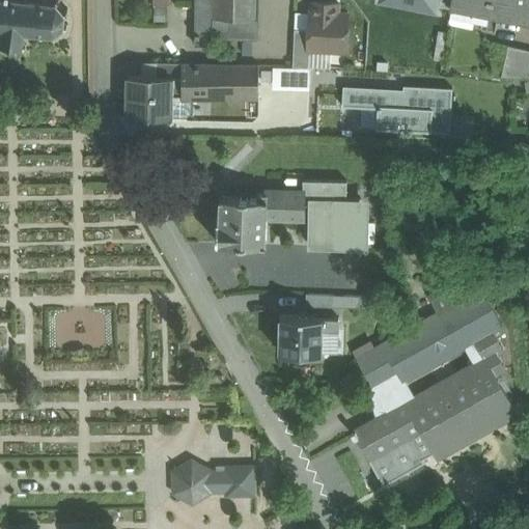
[(0,46),(4,46),(4,49),(15,50),(16,47),(19,47),(22,50),(25,47),(22,45),(23,33),(36,34),(36,38),(40,38),(40,35),(50,35),(51,38),(55,37),(54,34),(60,28),(64,30),(66,27),(62,25),(63,16),(67,15),(65,10),(62,11),(56,5),(58,1),(55,0),(53,0),(52,3),(46,2),(45,0),(0,0),(0,46)]
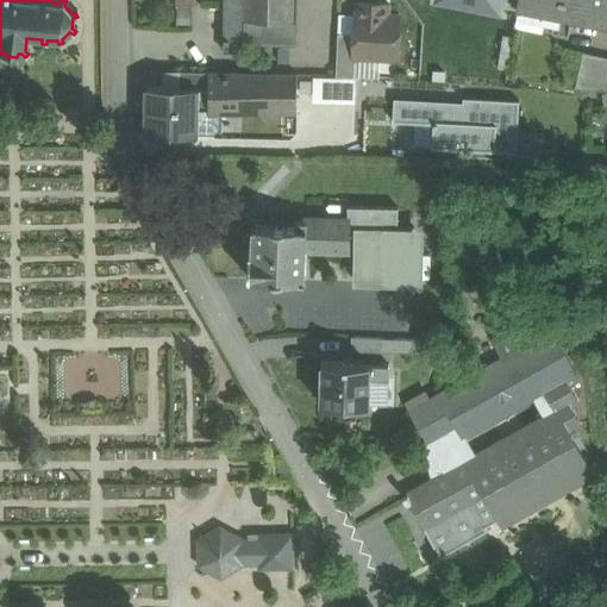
[(291,44),(292,23),(267,23),(241,23),(241,0),(221,0),(220,54),(242,54),(242,44),(291,44)]
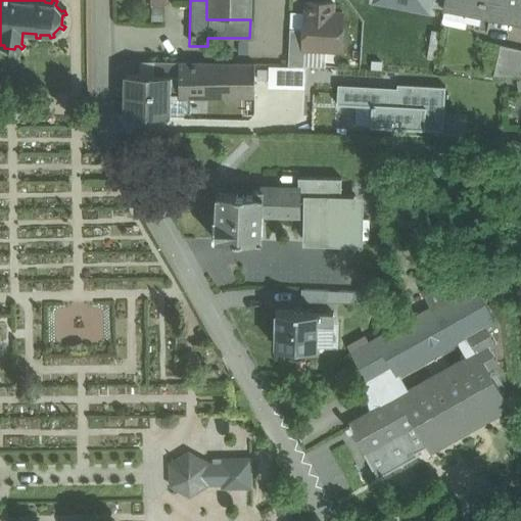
[(206,0),(206,19),(229,19),(229,0),(206,0)]
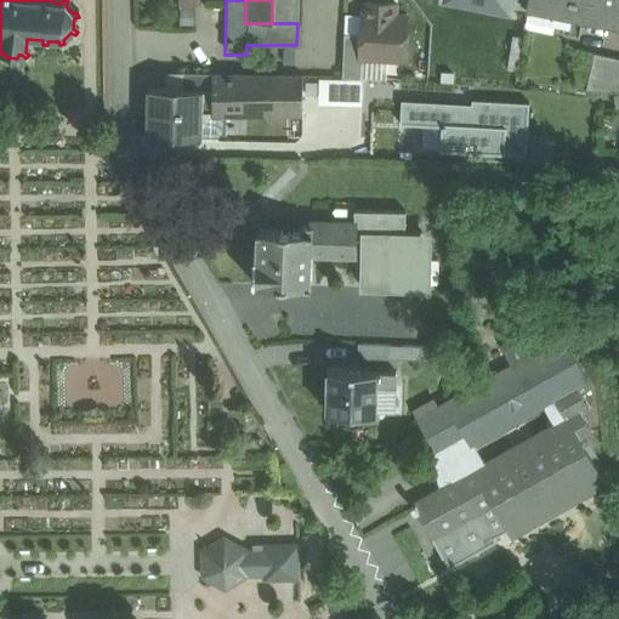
[(296,0),(272,0),(272,23),(297,23),(296,0)]
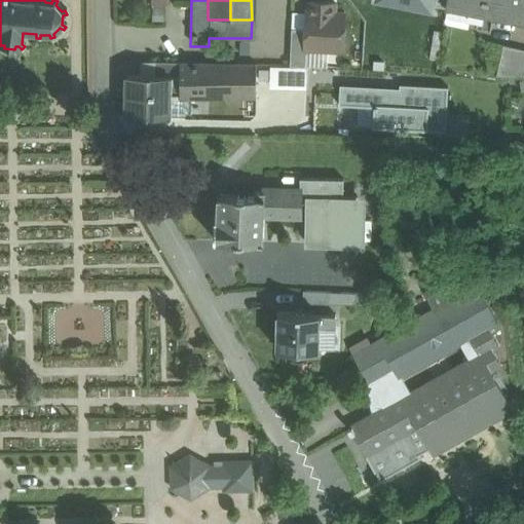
[(333,0),(330,0),(307,0),(307,15),(332,16),(333,0)]
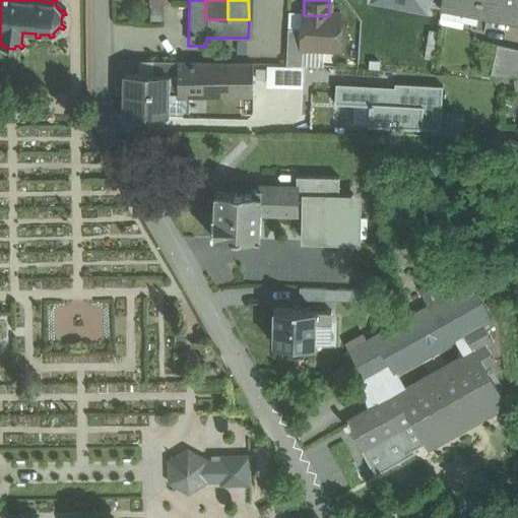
[(370,0),(370,4),(425,14),(426,9),(438,11),(439,0),(370,0)]
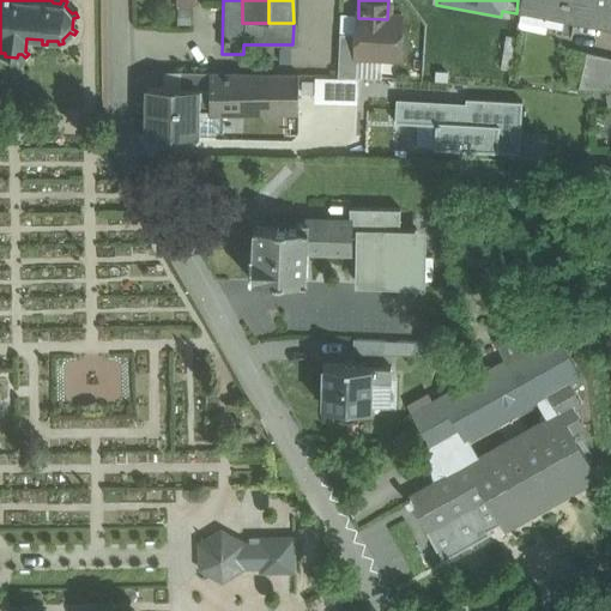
[(610,0),(520,0),(519,12),(610,29),(610,0)]
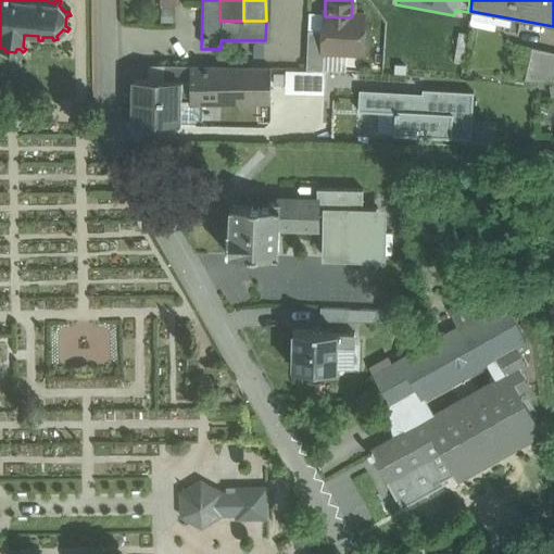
[(322,46),(323,16),(306,15),(306,45),(322,46)]
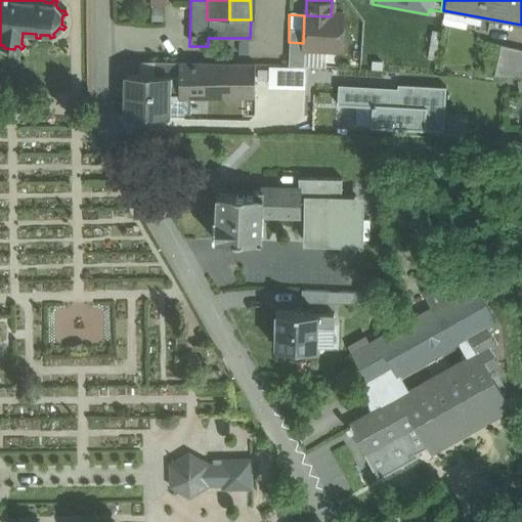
[(306,15),(304,15),(303,43),(303,47),(324,48),(333,49),(335,16),(331,16),(306,15)]
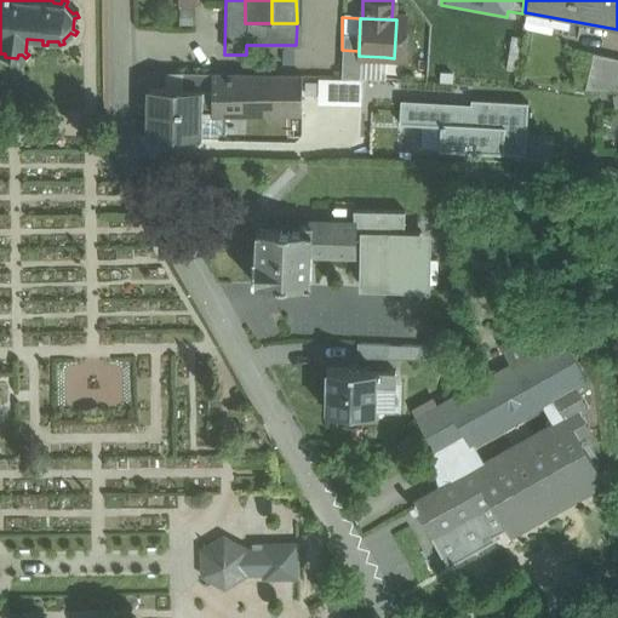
[(396,19),(394,58),(384,58),(384,63),(406,64),(408,21),(396,19)]
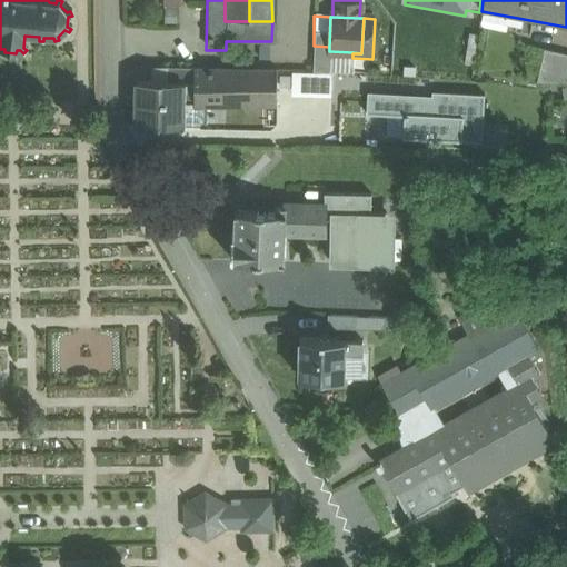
[(329,47),(314,46),(311,72),(351,75),(352,58),(352,53),(352,52),(329,51),(329,47)]
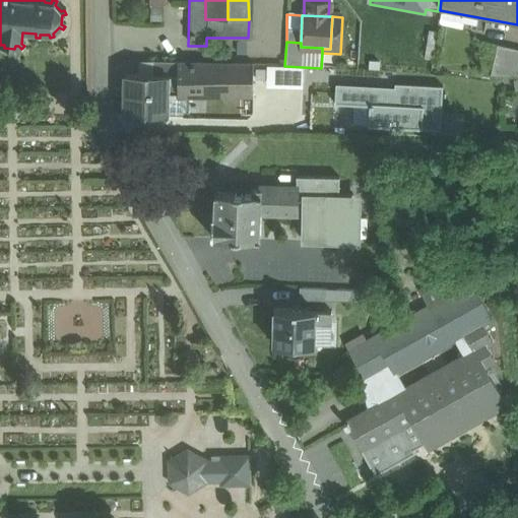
[(517,78),(517,51),(496,46),(489,77),(517,79),(517,78)]
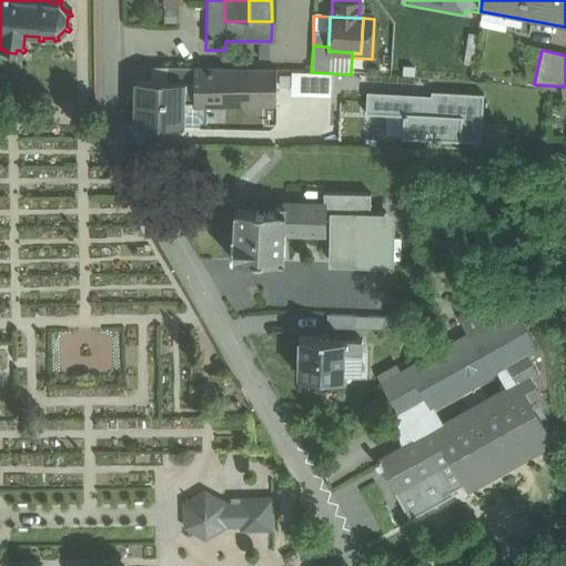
[(192,70),(164,69),(164,83),(181,84),(181,104),(191,104),(192,104),(192,70)]
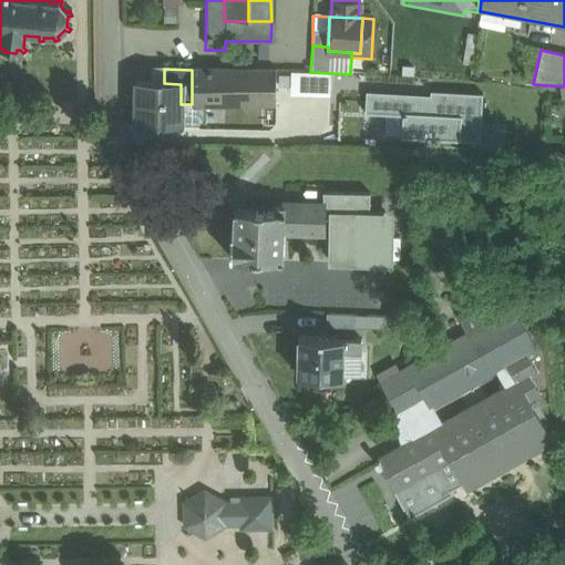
[(275,72),(192,70),(192,104),(191,104),(191,109),(202,109),(222,109),(222,108),(274,108),(275,72)]
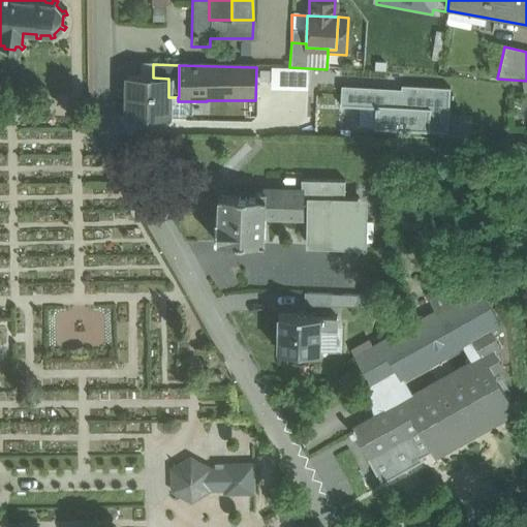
[(153,78),(126,78),(125,119),(144,119),(168,120),(168,117),(185,118),(188,115),(188,101),(178,101),(178,97),(168,97),(168,79),(153,78)]
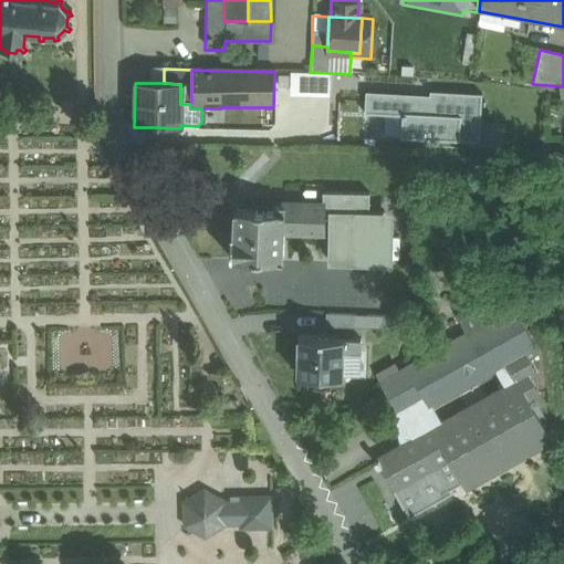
[(480,141),(481,94),(365,91),(364,114),(383,114),(383,138),(480,141)]
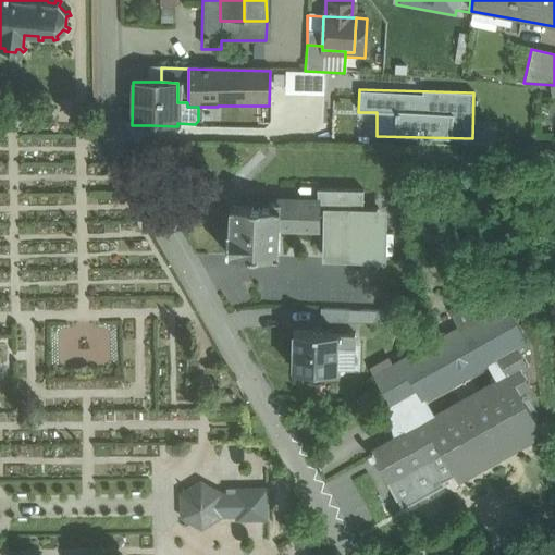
[(177,126),(151,125),(151,142),(177,143),(177,126)]
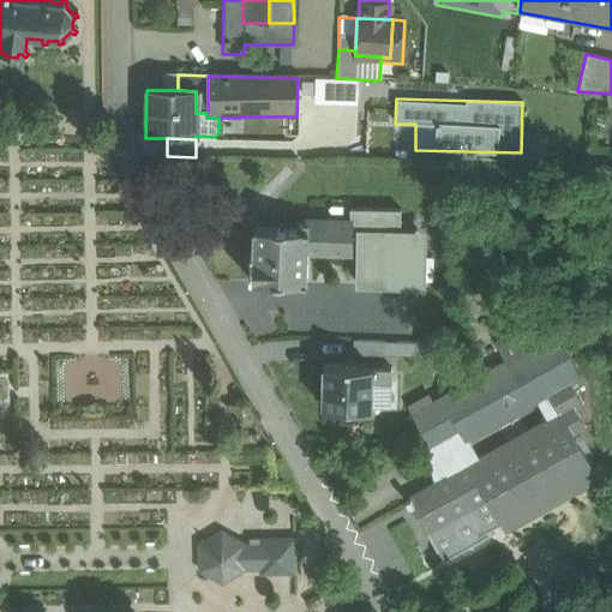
[(399,211),(348,210),(348,213),(349,213),(349,223),(348,252),(357,253),(357,286),(412,287),(413,234),(399,233),(399,211)]
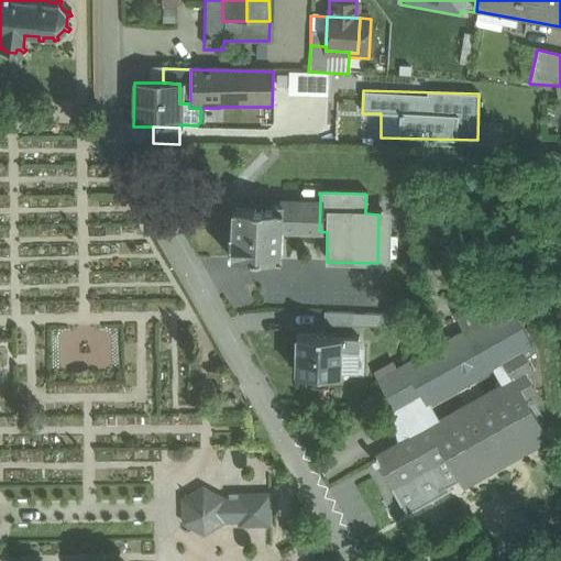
[(271,212),(231,211),(230,235),(228,235),(228,260),(279,261),(281,232),(319,233),(319,231),(320,205),(279,204),(279,207),(271,207),(271,212)]
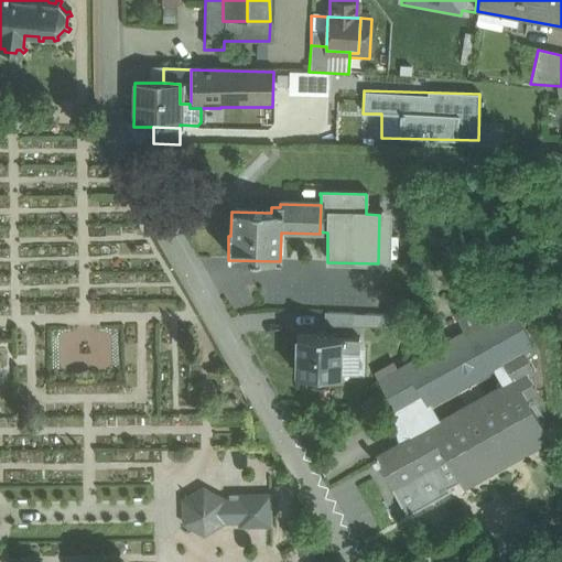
[(410,432),(413,439),(436,425),(425,404),(493,367),(504,387),(525,376),(526,377),(532,373),(521,353),(532,346),(518,321),(530,314),(519,294),(498,306),(492,295),(454,316),(464,334),(377,382),(379,385),(382,384),(396,408),(392,409),(393,411),(397,410),(400,415),(392,420),(402,436),(410,432)]
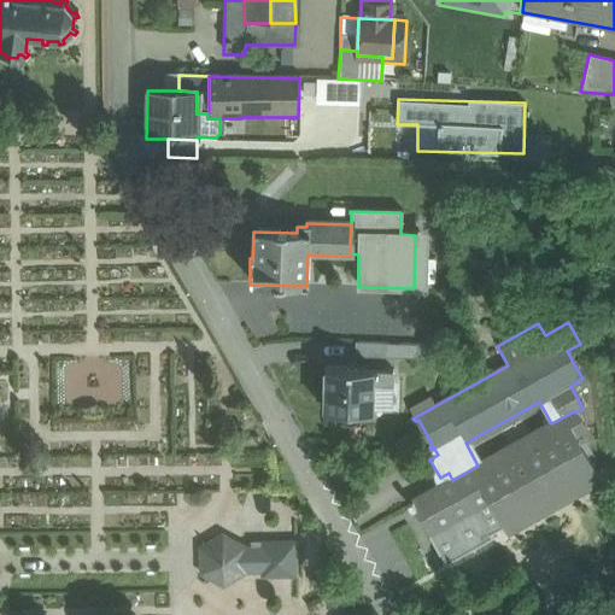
[(450,347),(353,344),(353,358),(450,362),(450,347)]
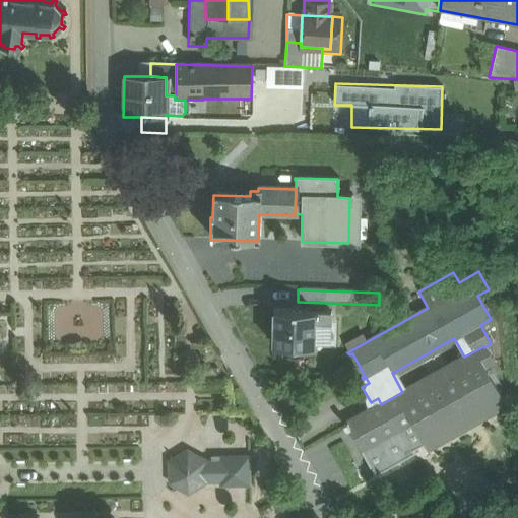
[(330,312),(272,311),(272,312),(271,326),(272,326),(271,346),(314,347),(314,319),(319,319),(319,324),(329,324),(330,312)]
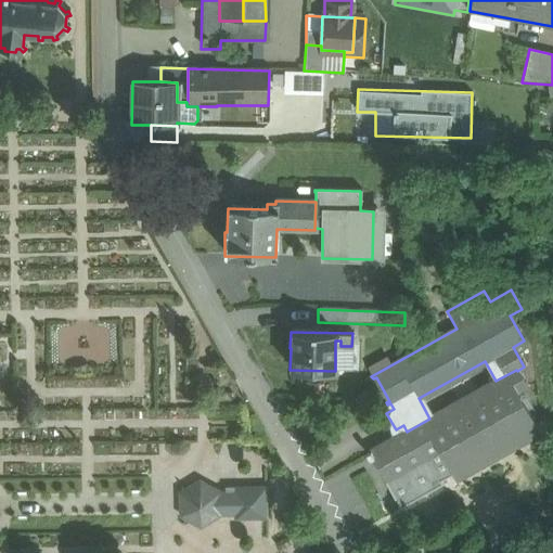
[(526,387),(517,371),(516,370),(496,381),(429,419),(407,432),(365,454),(369,460),(371,459),(383,481),(371,488),(361,493),(361,494),(376,521),(372,523),(380,535),(404,521),(398,510),(411,502),(409,499),(396,476),(438,452),(450,475),(453,479),(538,432),(516,393),(526,387)]
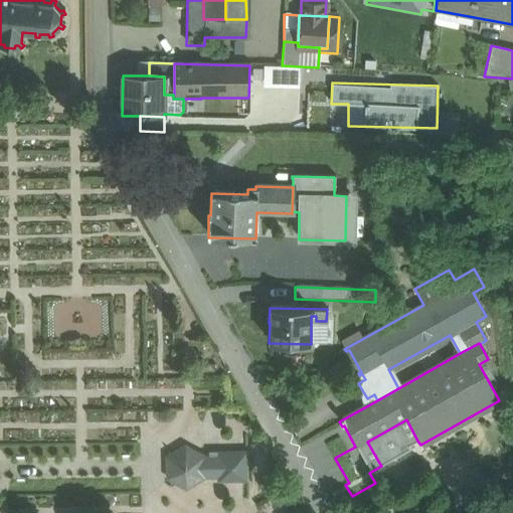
[(367,442),(379,463),(417,441),(406,419),(367,442)]
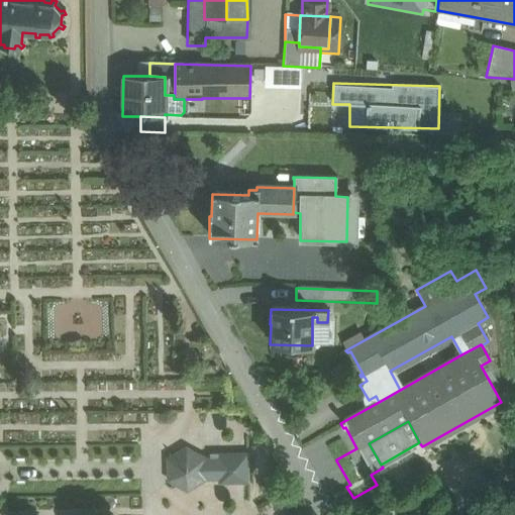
[(246,454),(217,455),(218,458),(203,459),(203,458),(172,458),(173,482),(204,481),(204,480),(218,480),(218,484),(246,483),(246,454)]
